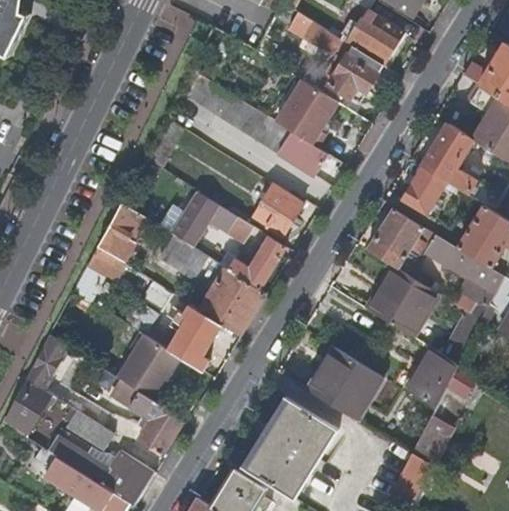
[(10,6),(13,0),(0,0),(0,52),(7,56),(28,15),(10,6)]
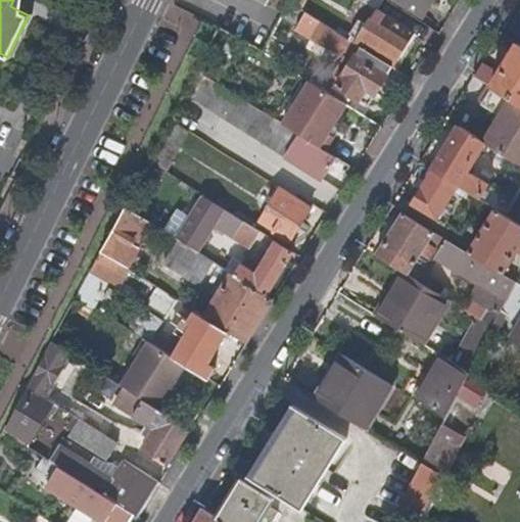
[(302,0),(287,0),(287,2),(297,9),(302,0)]
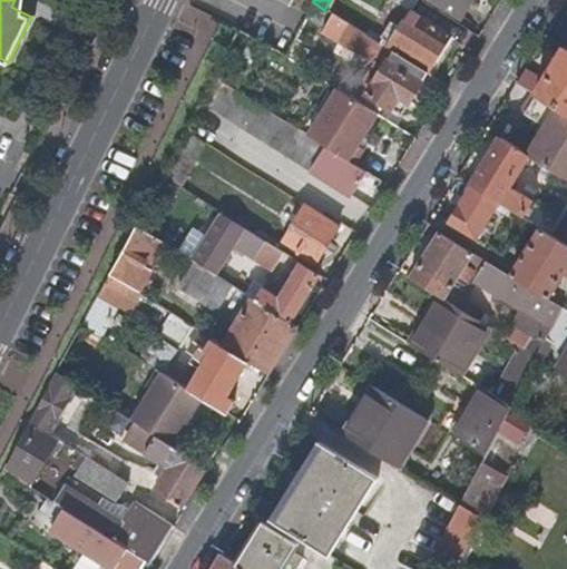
[(428,0),(459,19),(470,0),(428,0)]
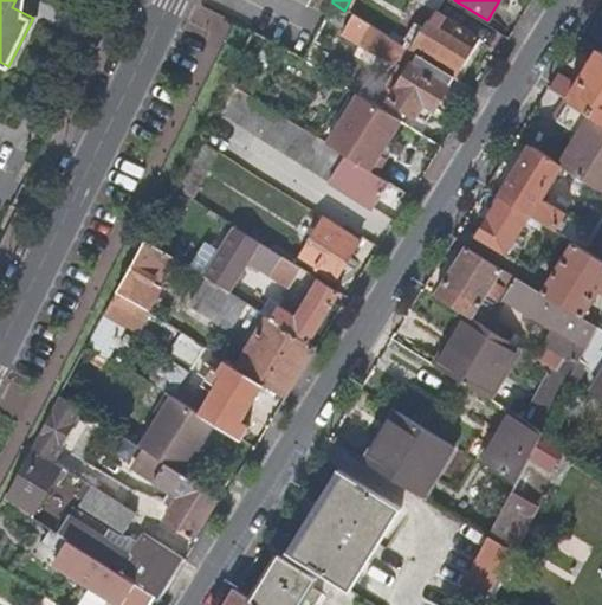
[(337,26),(344,11),(332,2),(323,19),(337,26)]
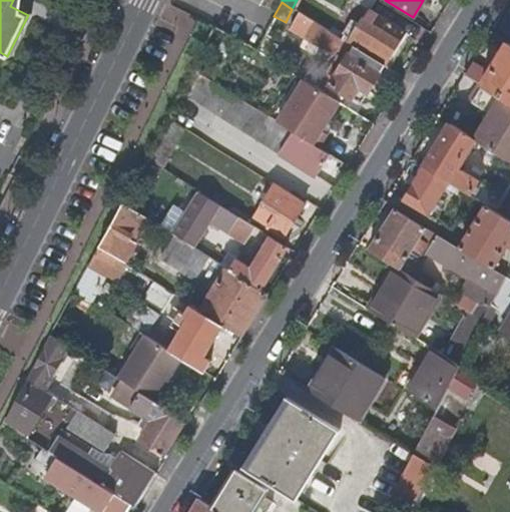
[(509,8),(498,29),(509,36),(509,8)]
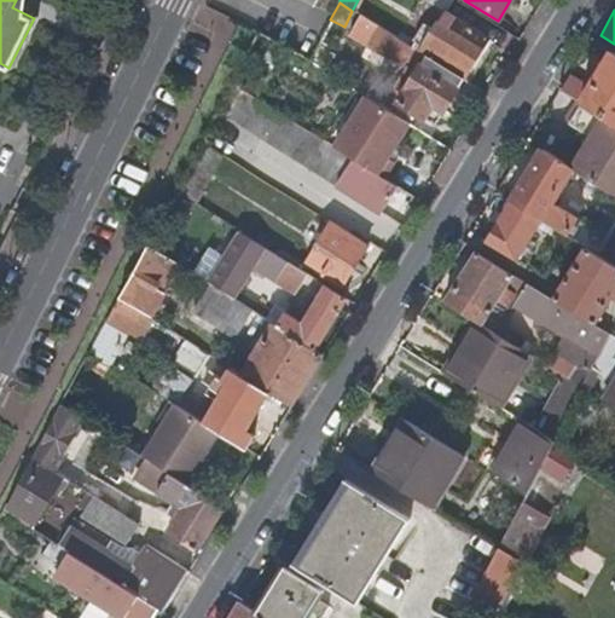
[(442,13),(418,52),(424,56),(460,79),(486,39),(442,13)]
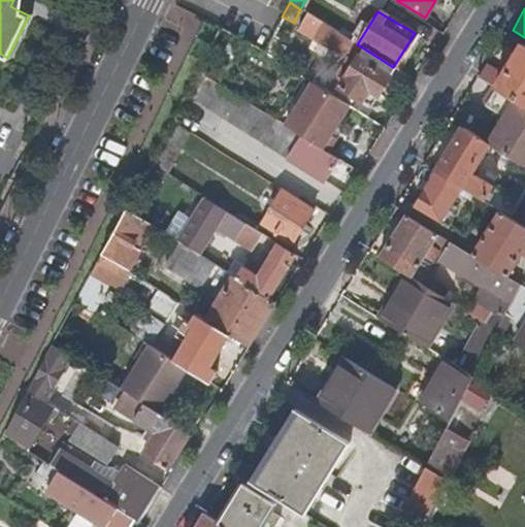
[(524,45),(521,43),(515,53),(493,88),(494,89),(524,107),(524,45)]
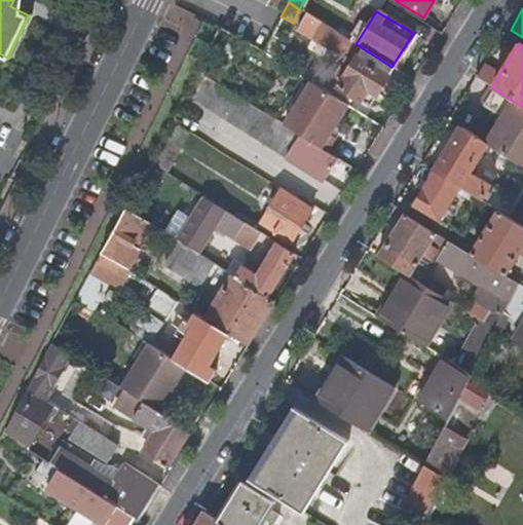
[(368,106),(391,67),(361,47),(337,86),(368,106)]
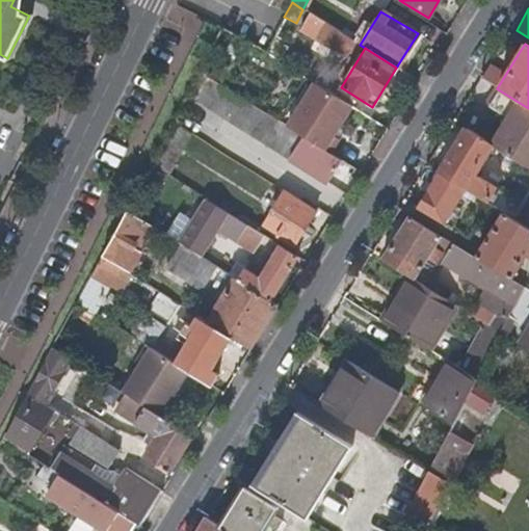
[(326,183),(340,161),(328,154),(322,151),(284,126),(272,120),(197,73),(186,96),(326,183)]
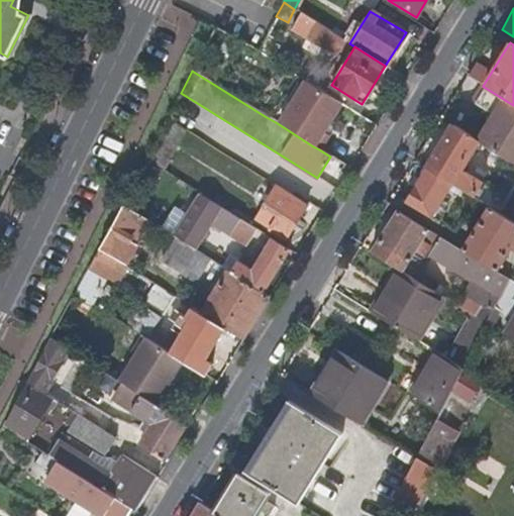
[(301,83),(276,122),(313,146),(339,107),(301,83)]
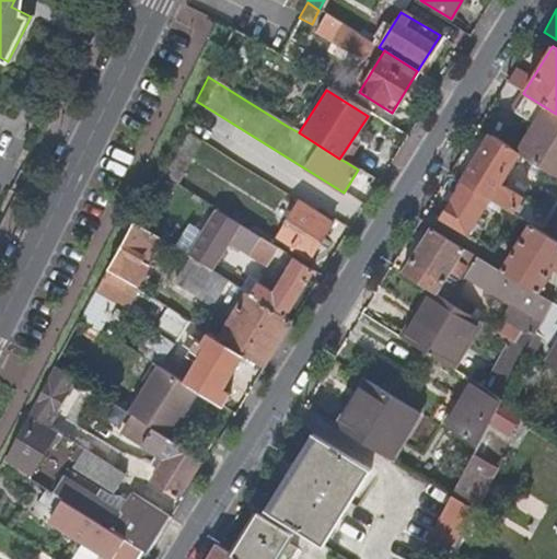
[(556,178),(556,114),(524,94),(513,112),(532,124),(515,152),(556,178)]
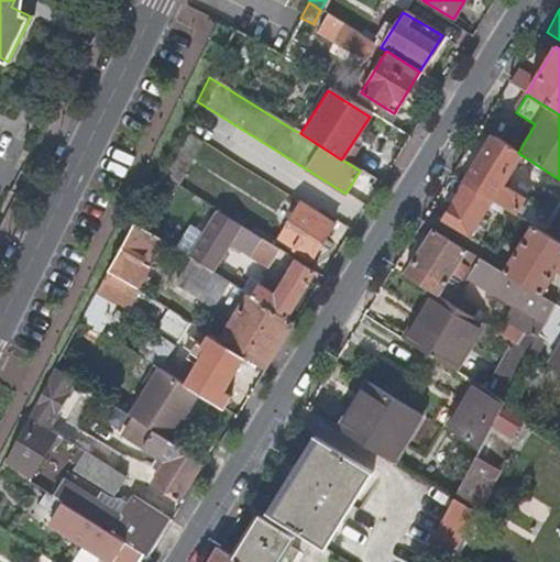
[(174,186),(199,142),(180,131),(157,175),(174,186)]
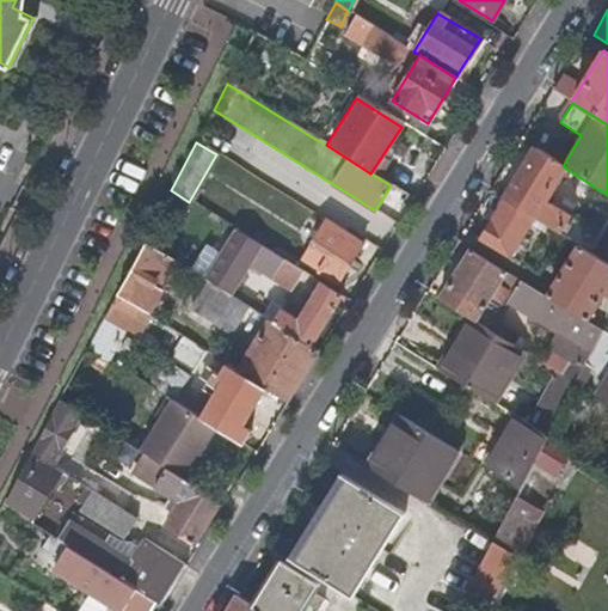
[(541,202),(563,166),(533,148),(502,200),(530,218),(557,233),(566,218),(541,202)]
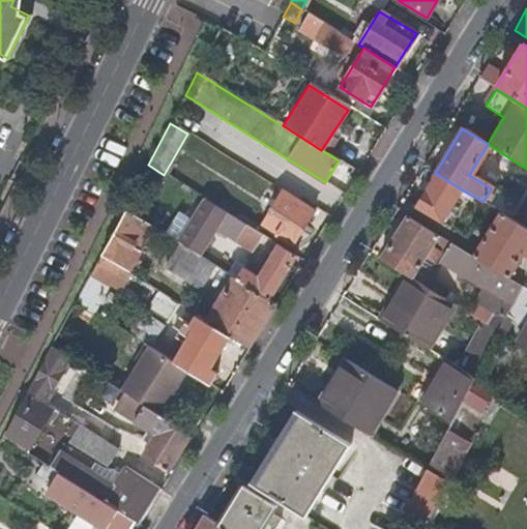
[(439,223),(460,188),(435,173),(414,207),(439,223)]
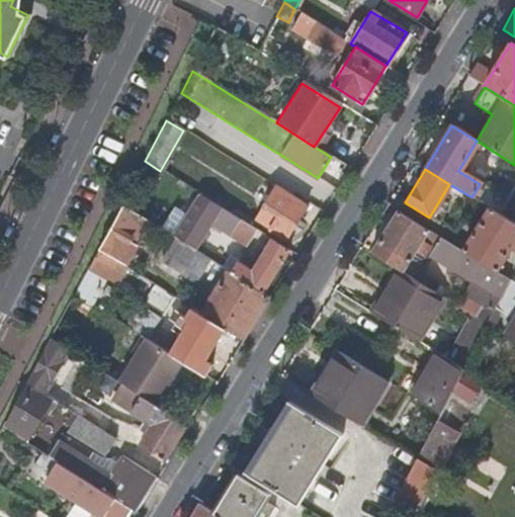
[(305,206),(274,186),(253,221),(284,240),(305,206)]
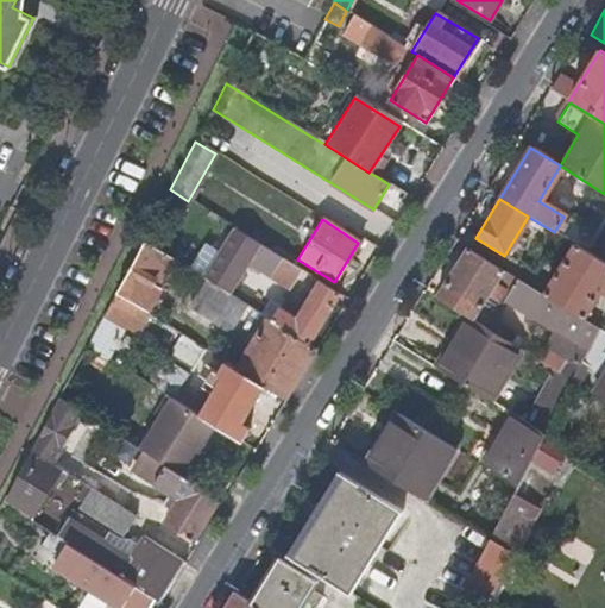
[(260,245),(233,229),(202,279),(206,281),(229,296),(246,268),(260,245)]
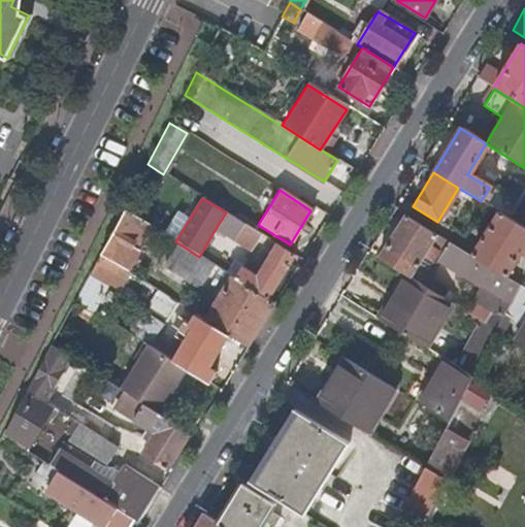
[(124,269),(148,225),(123,209),(99,254),(117,265),(124,269)]
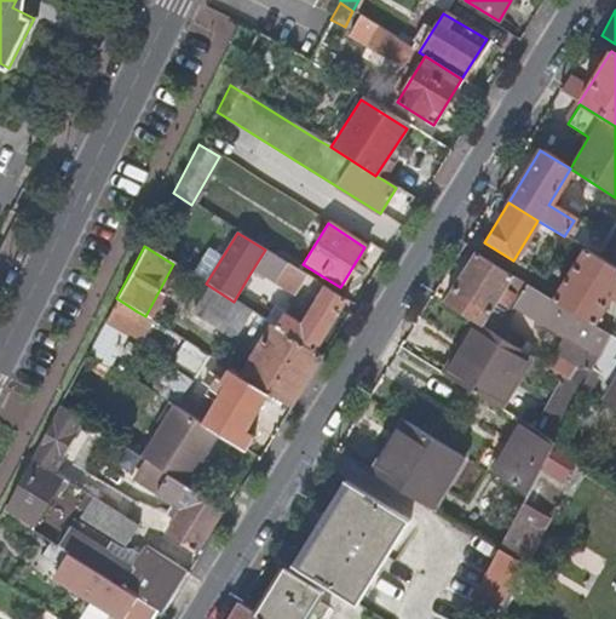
[(615,269),(583,248),(551,299),(593,326),(610,298),(615,301),(615,269)]
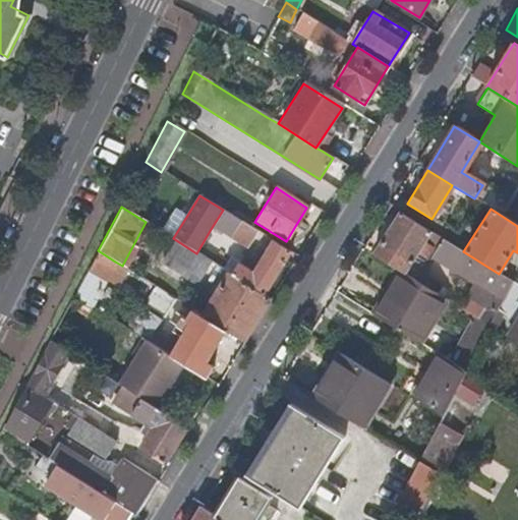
[(247,251),(259,233),(223,210),(211,229),(247,251)]
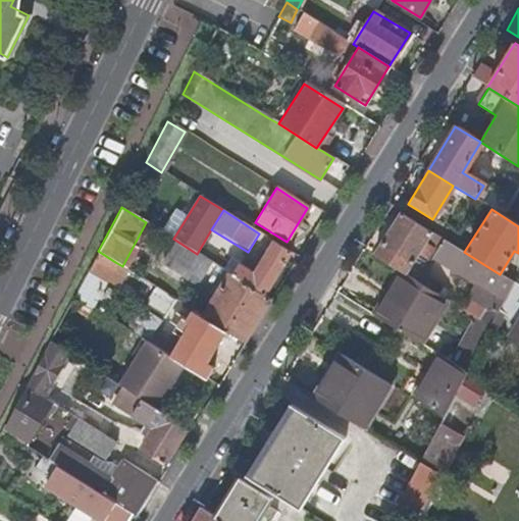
[(478,284),(503,300),(512,282),(500,274),(464,252),(399,212),(372,255),(388,265),(405,274),(413,261),(417,254),(425,259),(432,249),(424,244),(426,239),(435,250),(431,256),(455,269),(447,281),(460,290),(467,277),(478,284)]
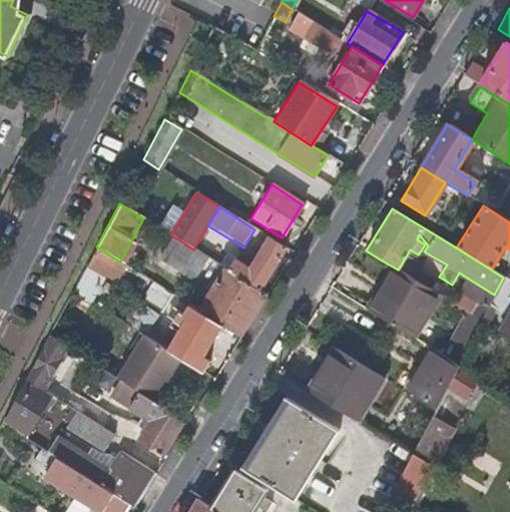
[(192,280),(205,257),(193,249),(173,236),(159,260),(192,280)]
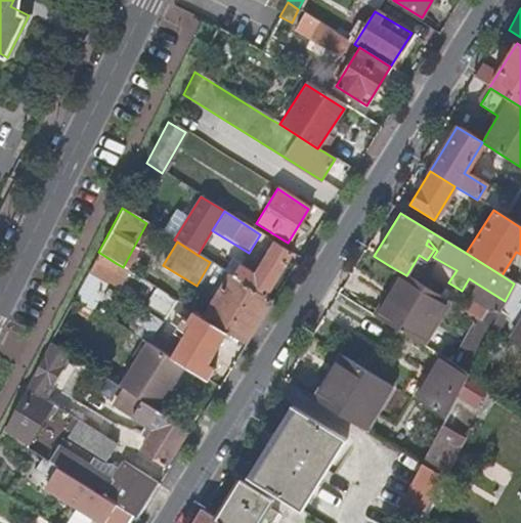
[(265,296),(292,254),(274,243),(254,274),(239,265),(232,276),(265,296)]
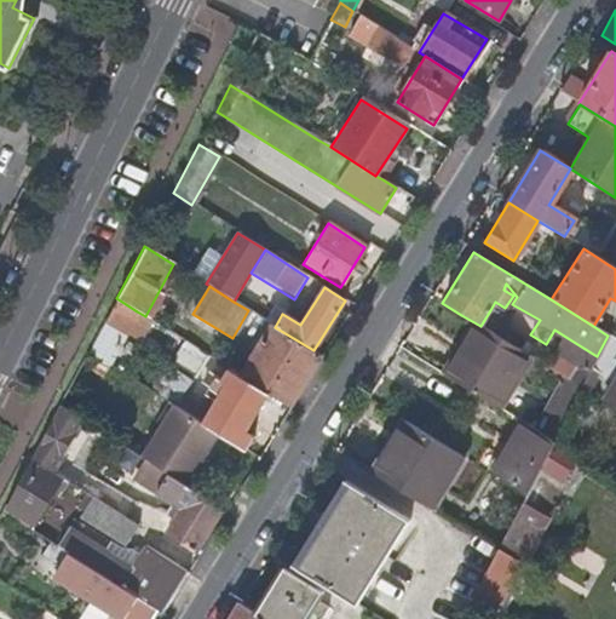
[(108,366),(137,311),(116,298),(90,349),(87,353),(108,366)]
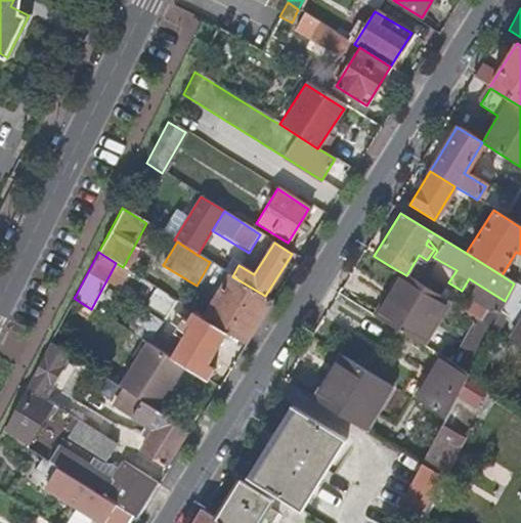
[(423,267),(427,260),(419,255),(415,262),(423,267)]
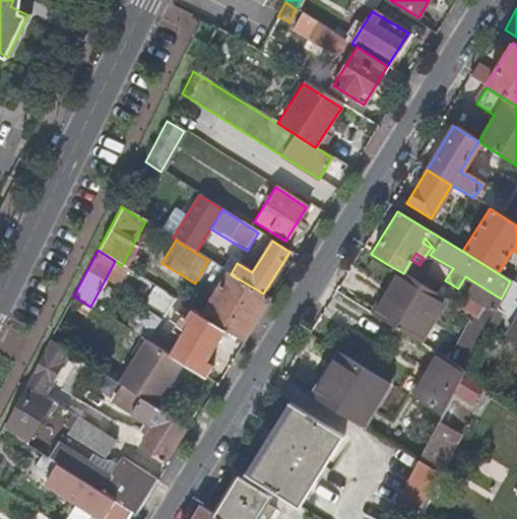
[(403,273),(387,264),(360,307),(402,333),(430,290),(403,273)]
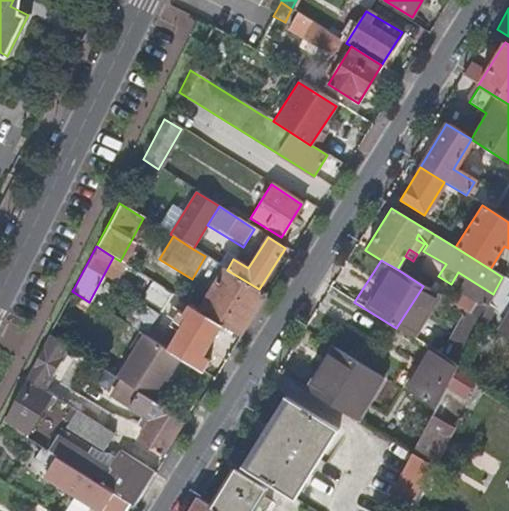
[(224,268),(198,310),(221,324),(239,336),(265,294),(259,289),(227,270),(224,268)]
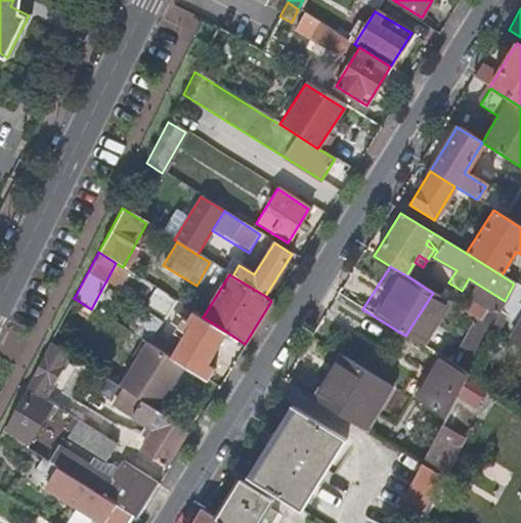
[(472,298),(480,286),(469,278),(462,291),(472,298)]
